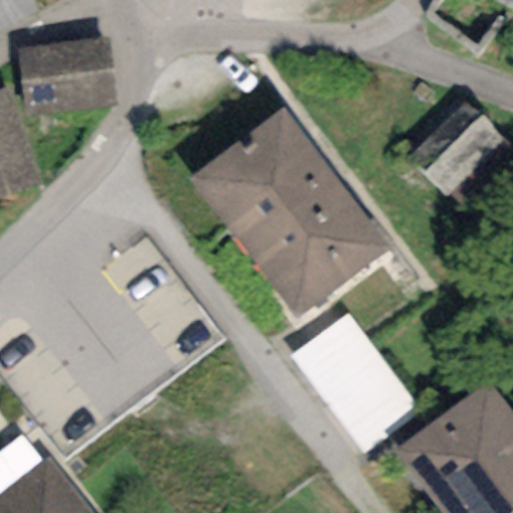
[(0,0),(0,36),(39,19),(35,0),(0,0)]
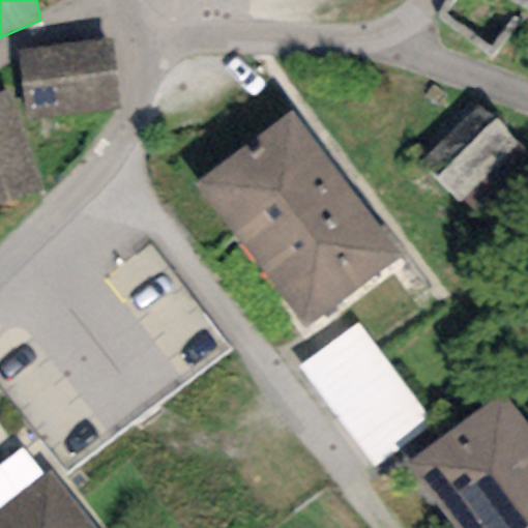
[(115,38),(21,49),(28,119),(122,110),(115,38)]
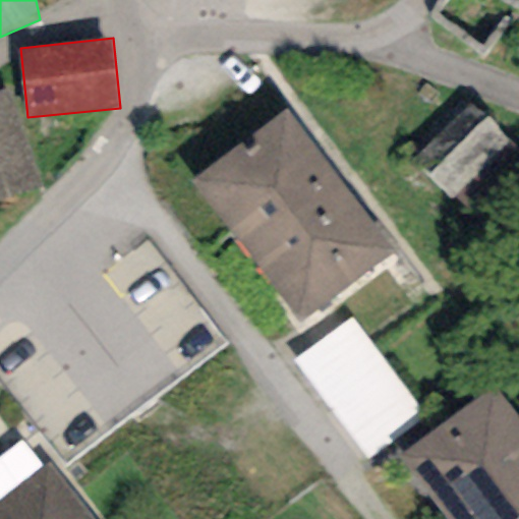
[(13,85),(0,90),(0,198),(44,185),(13,85)]
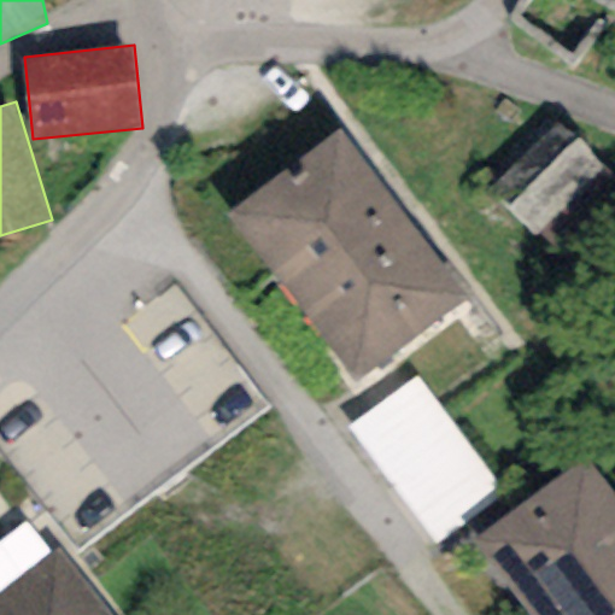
[(607,170),(560,121),(493,182),(540,233),(607,170)]
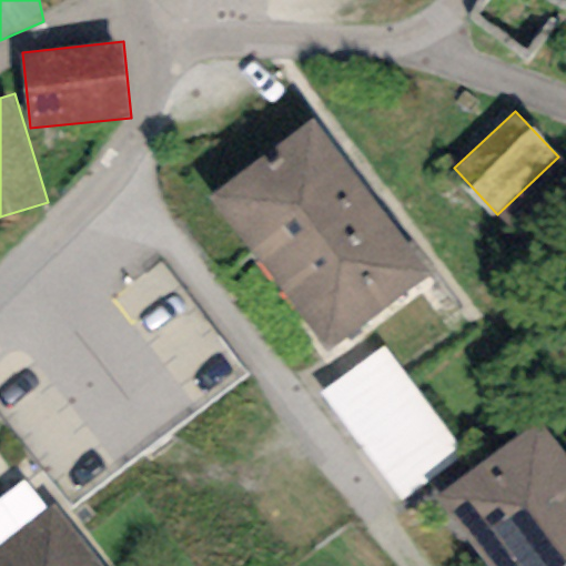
[(313,117),(210,194),(329,352),(432,274),(313,117)]
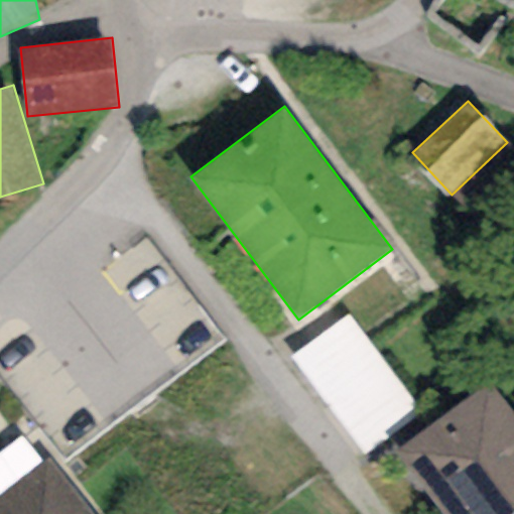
[(422,409),(348,312),(290,356),(365,453),(422,409)]
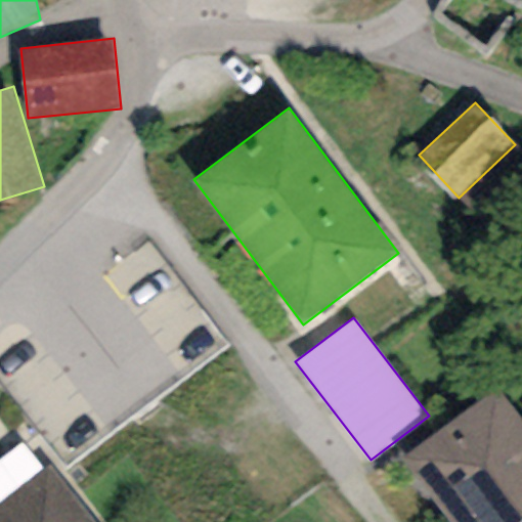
[(521,418),(499,388),(406,454),(454,521),(521,521),(521,418)]
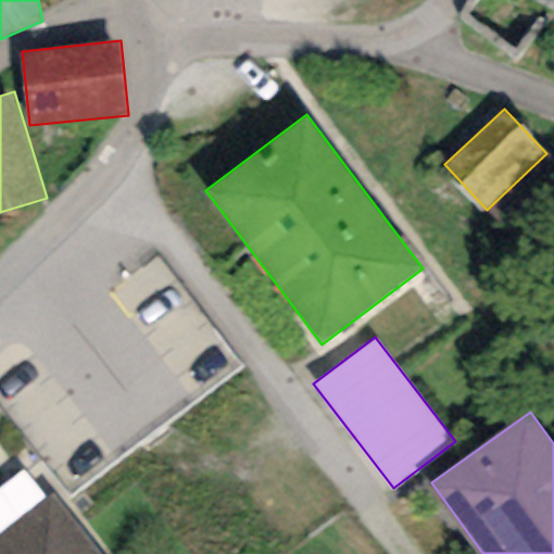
[(100,553),(52,493),(0,533),(0,553),(100,553)]
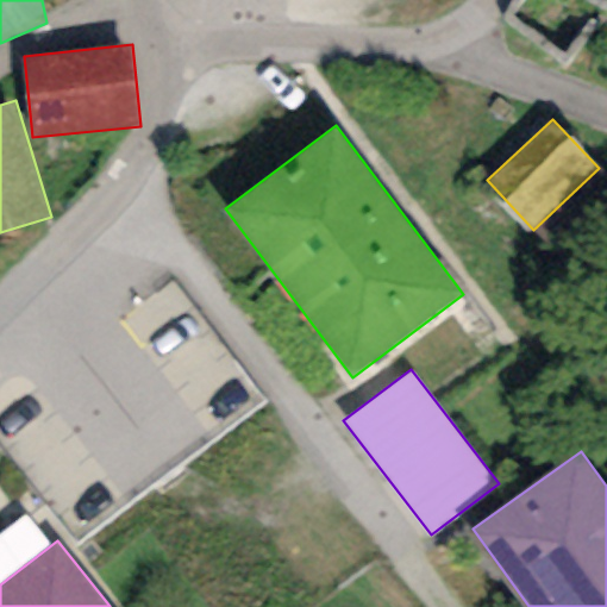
All buildings are outlined.
